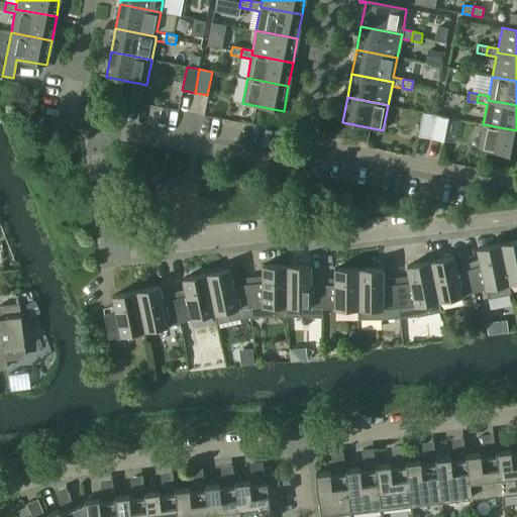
[(430,138),(435,115),(422,112),(418,136),(430,138)]
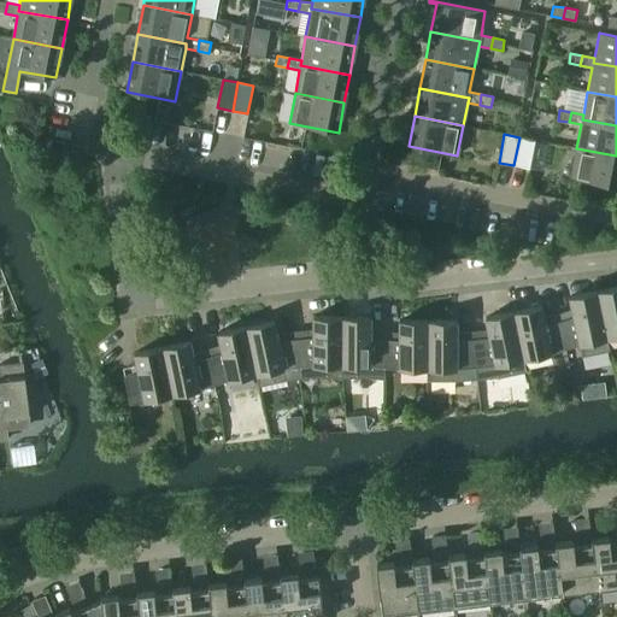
[(529,169),(535,140),(519,137),(513,165),(529,169)]
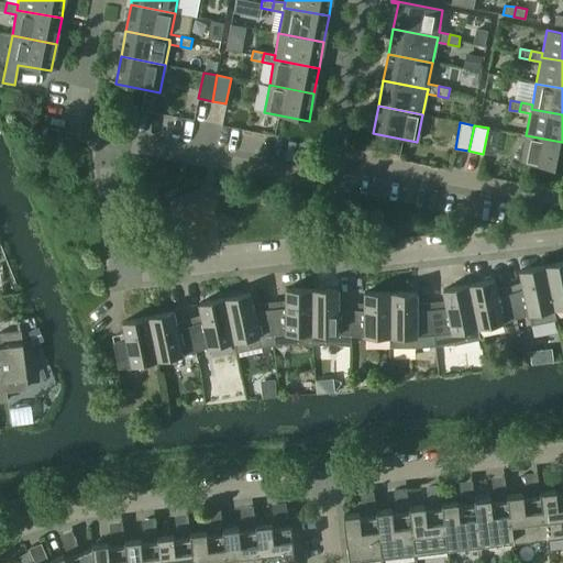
[(562,169),(562,142),(526,135),(521,162),(562,169)]
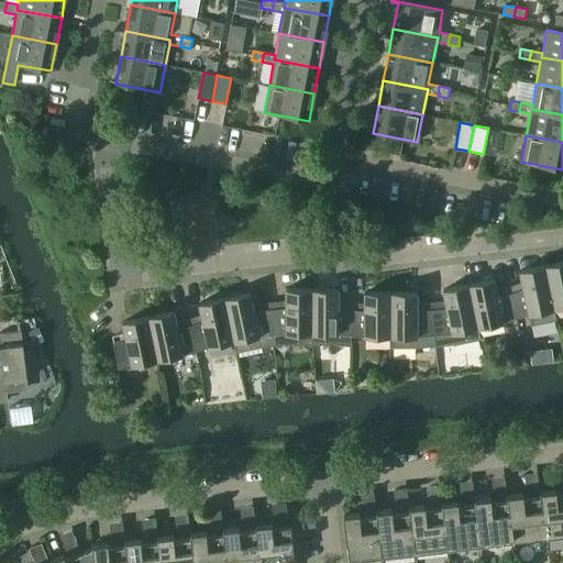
[(562,261),(547,265),(554,309),(562,307),(562,261)]
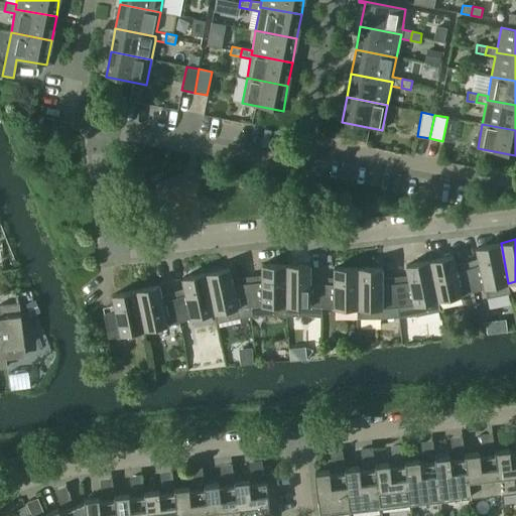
[(510,293),(508,283),(501,243),(476,248),(480,265),(469,268),(473,291),(484,288),(487,298),(510,293)]
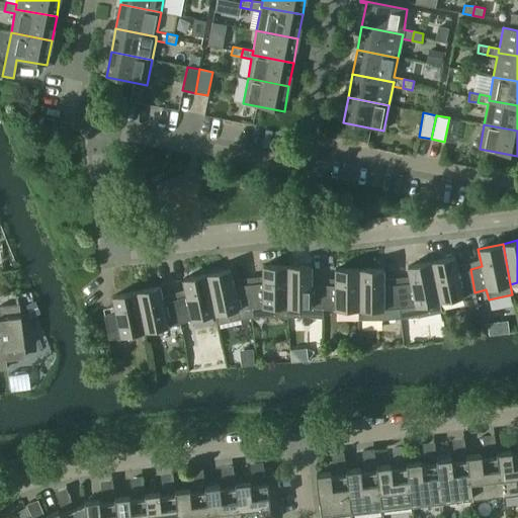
[(475,292),(470,269),(458,273),(454,257),(431,261),(440,301),(462,296),(475,292)]
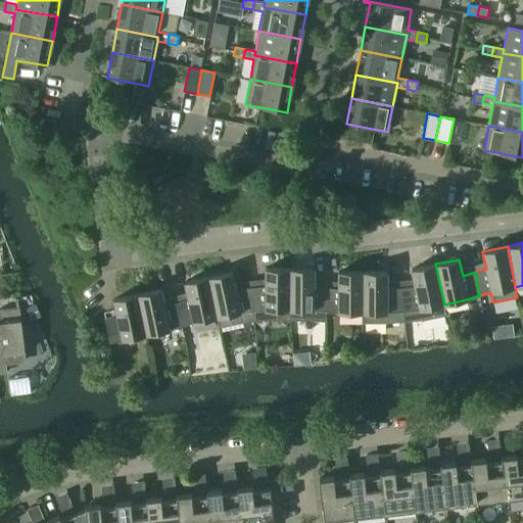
[(444,304),(435,264),(412,269),(415,286),(401,287),(403,311),(405,321),(421,320),(446,316),(444,304)]
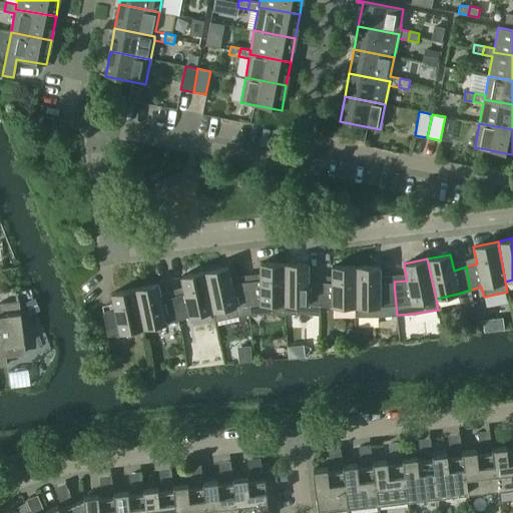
[(285,304),(285,264),(261,264),(261,280),(246,282),(248,305),(249,315),(261,314),(285,314),(285,304)]
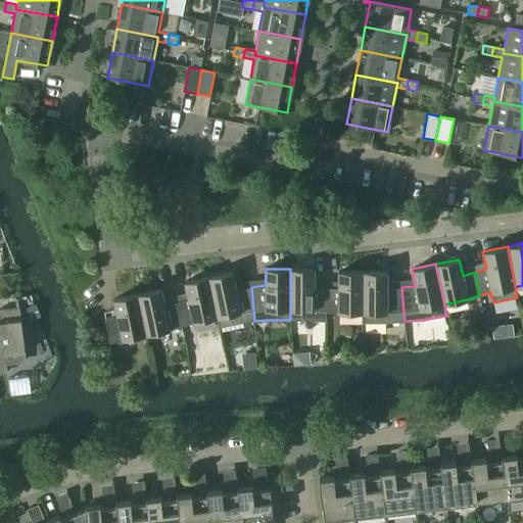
[(326,312),(327,287),(314,286),(314,269),(290,269),(290,310),(290,320),(314,320),(326,322),(326,312)]
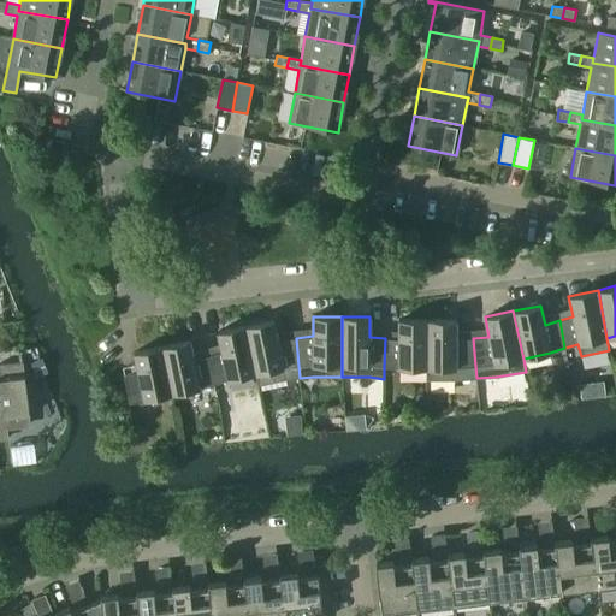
[(298,366),(296,338),(278,339),(273,320),(246,326),(256,373),(259,385),(285,379),(300,378),(298,366)]
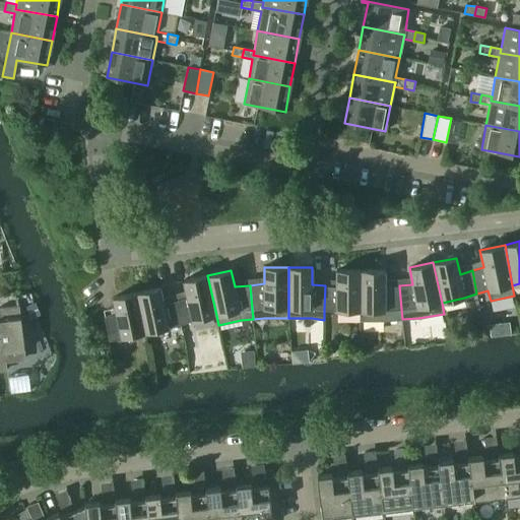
[(361,311),(361,270),(336,270),(336,286),(325,285),(324,310),(336,311),(361,311)]
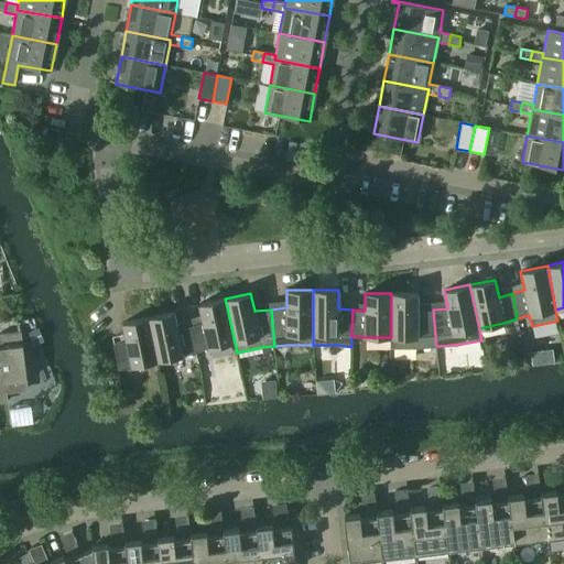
[(435,335),(433,310),(418,311),(418,293),(391,293),(391,337),(391,348),(418,348),(436,346),(435,335)]
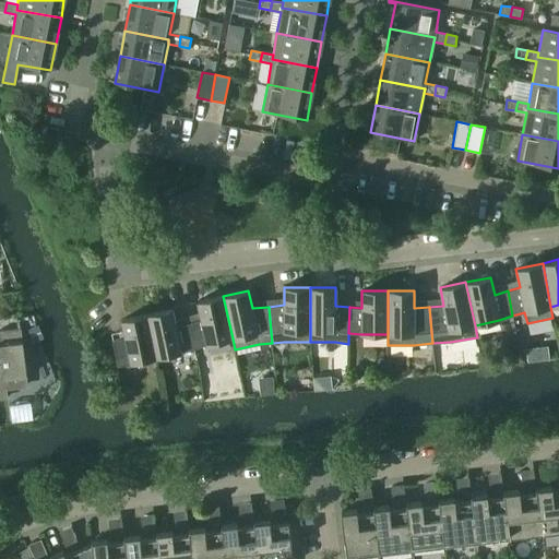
[(233,339),(223,296),(198,301),(201,319),(189,323),(194,348),(206,344),(233,339)]
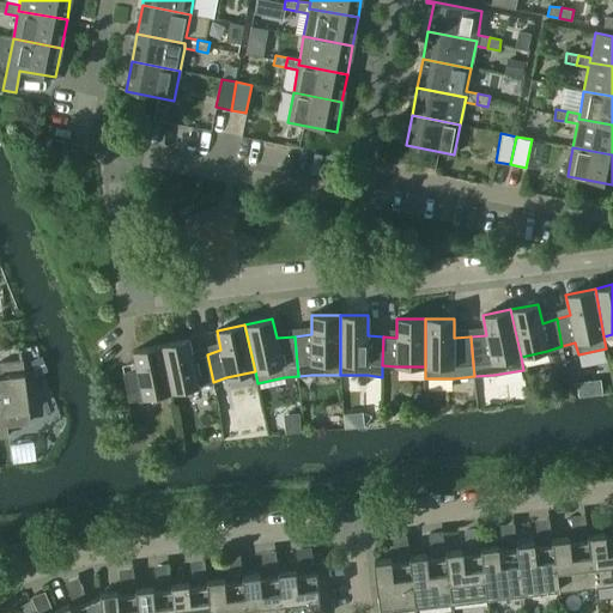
[(213,382),(207,354),(193,359),(189,339),(162,345),(171,393),(199,387),(213,382)]
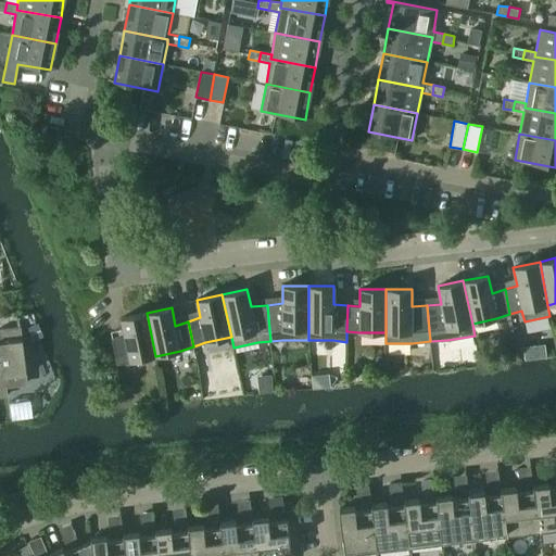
[(155,356),(147,313),(121,318),(125,336),(112,339),(117,364),(155,356)]
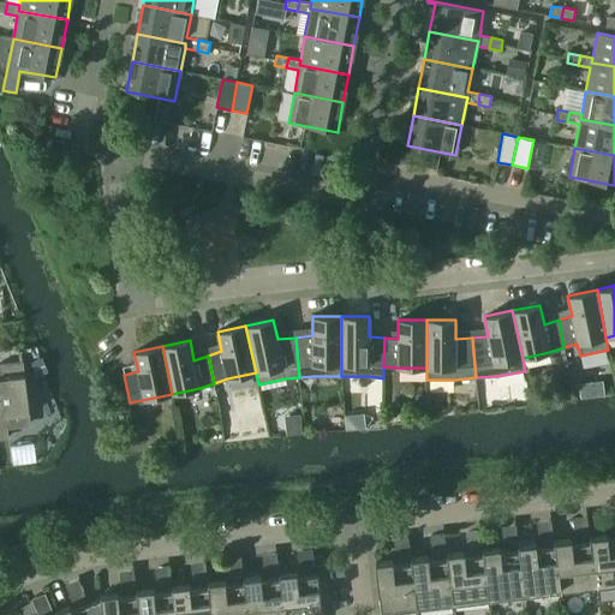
[(0,439),(7,437),(6,425),(30,423),(23,360),(0,363),(0,439)]
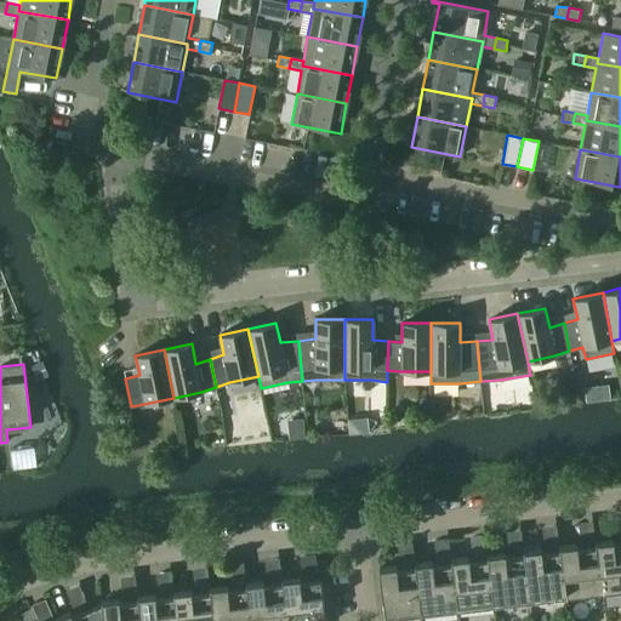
[(620,590),(620,543),(614,545),(613,540),(596,542),(596,547),(603,593),(620,590)]
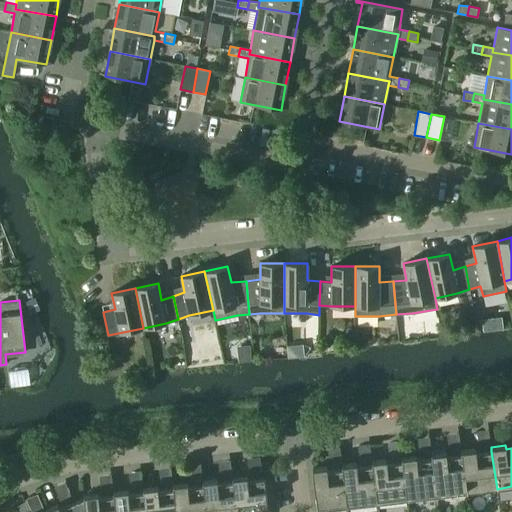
[(497,489),(491,451),(476,453),(475,449),(461,450),(461,454),(467,492),(497,489)]
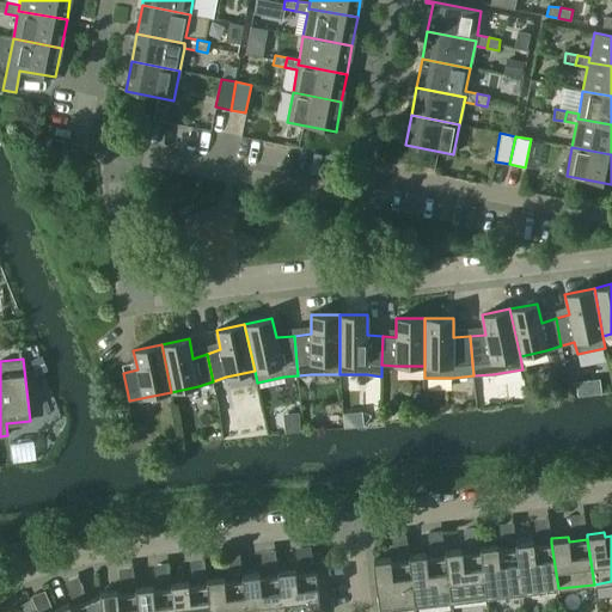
[(558,588),(551,543),(533,545),(533,540),(515,543),(516,548),(522,593),(558,588)]
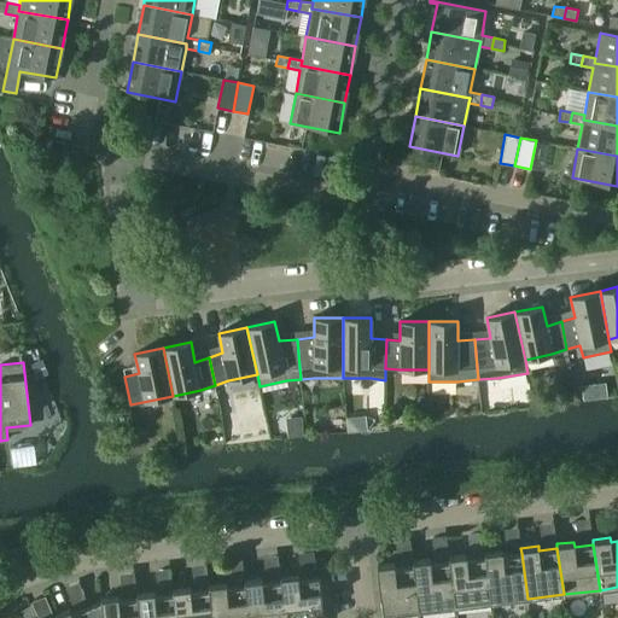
[(528,599),(522,553),(502,555),(502,551),(484,552),(485,557),(493,602),(528,599)]
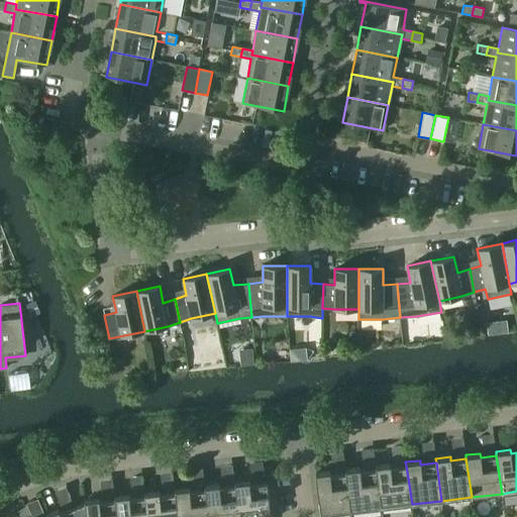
[(412,504),(406,466),(390,468),(390,463),(376,466),(376,470),(382,508),(412,504)]
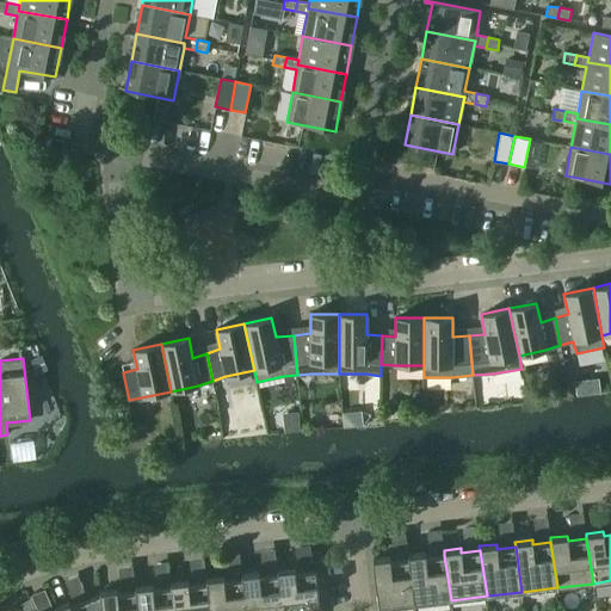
[(451,600),(444,555),(426,557),(425,553),(408,554),(408,559),(415,604),(451,600)]
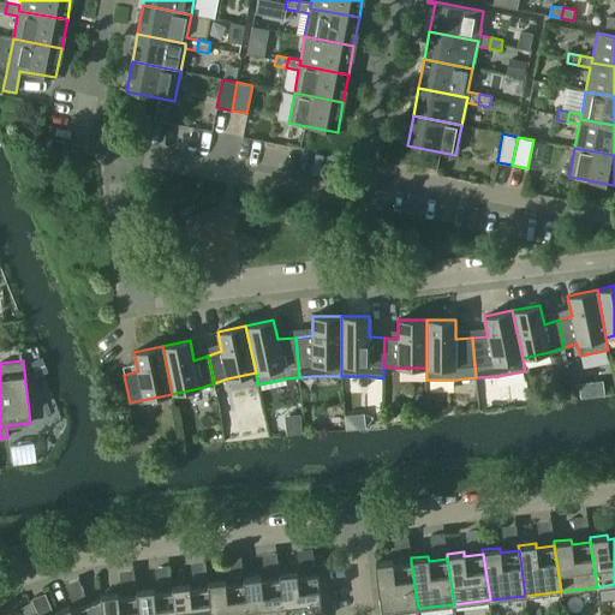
[(418,608),(411,562),(393,565),(392,560),(375,562),(381,613),(418,608)]
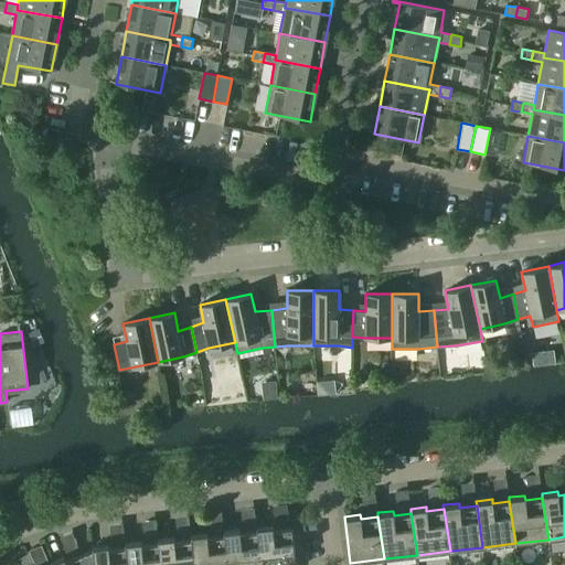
[(296,564),(291,528),(273,530),(273,525),(256,526),(257,531),(262,564),(296,564)]
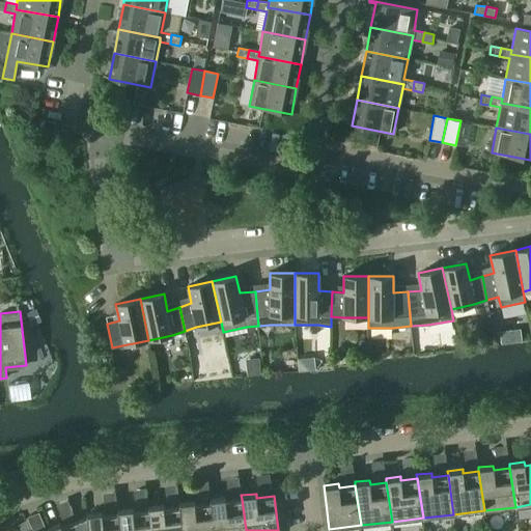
[(246,530),(242,499),(226,501),(225,497),(211,499),(211,503),(215,530),(246,530)]
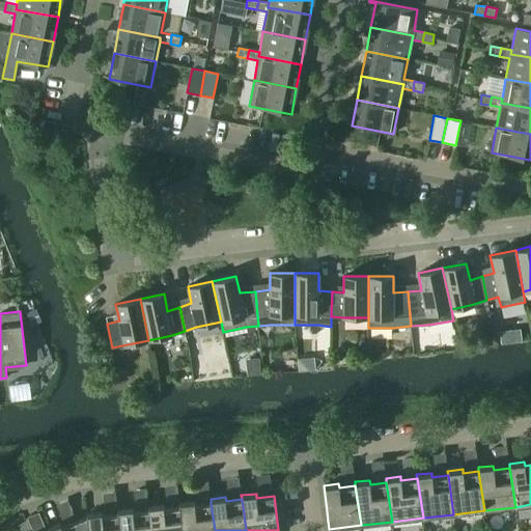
[(215,530),(211,503),(195,505),(194,501),(179,502),(179,506),(183,530),(215,530)]
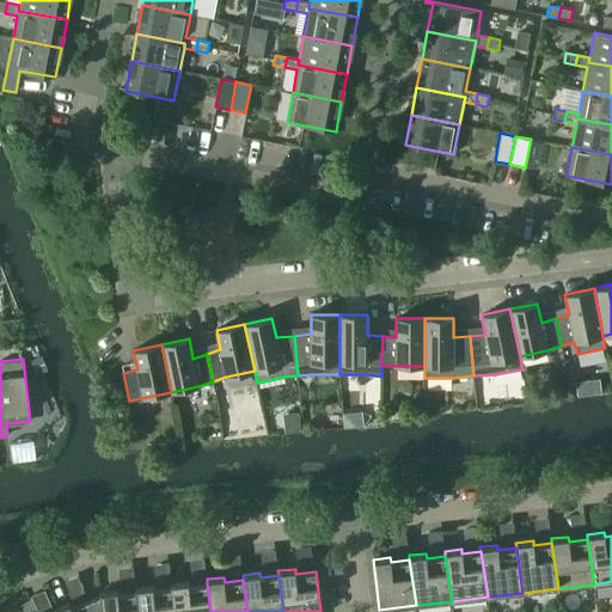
[(210,611),(207,583),(189,586),(189,581),(171,583),(172,588),(175,611),(210,611)]
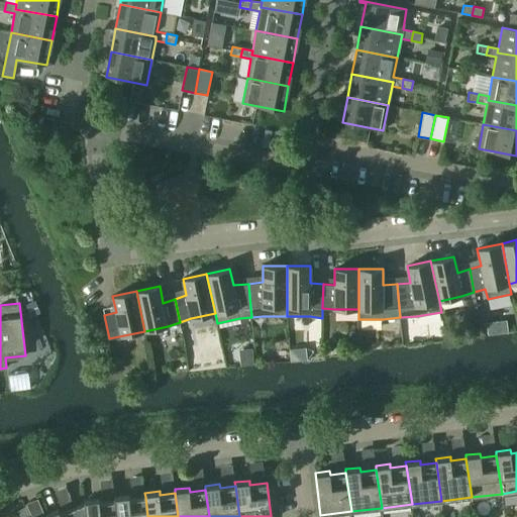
[(147,516),(145,497),(129,499),(129,495),(114,497),(115,500),(117,516),(147,516)]
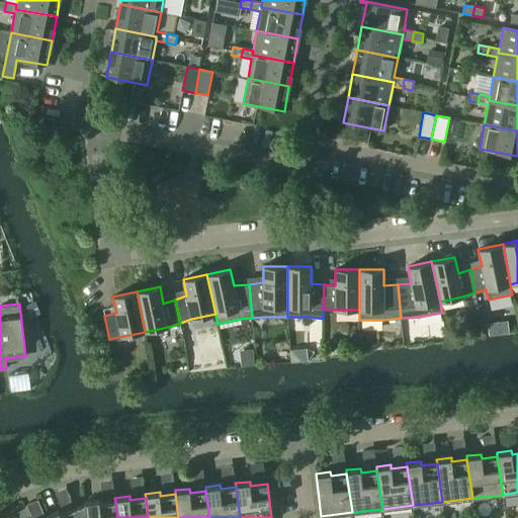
[(117,517),(115,501),(100,503),(99,499),(85,501),(85,505),(86,517),(117,517)]
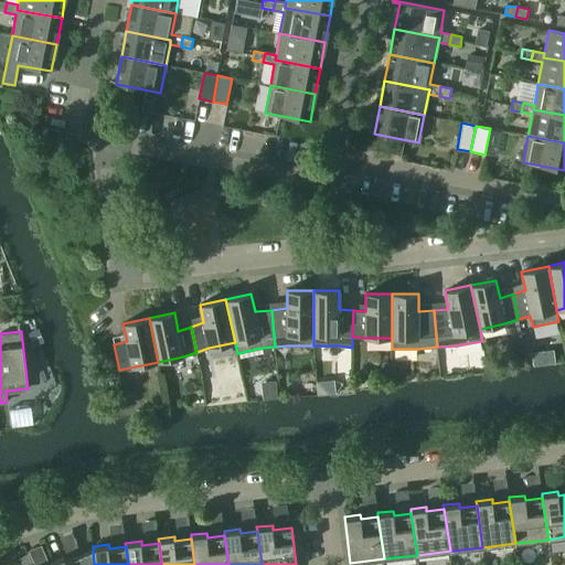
[(94,564),(93,551),(66,561),(64,556),(50,563),(50,564),(94,564)]
